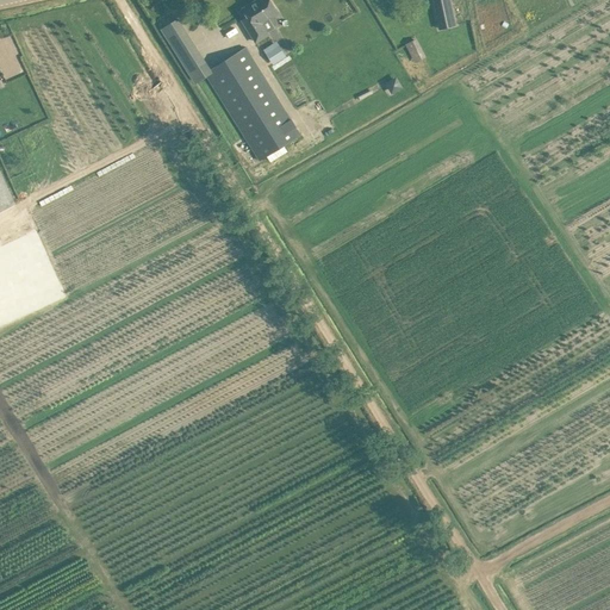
[(246,25),(256,42),(268,33),(267,31),(261,22),(269,16),(278,11),(271,0),(256,0),(243,8),(251,22),(246,25)]
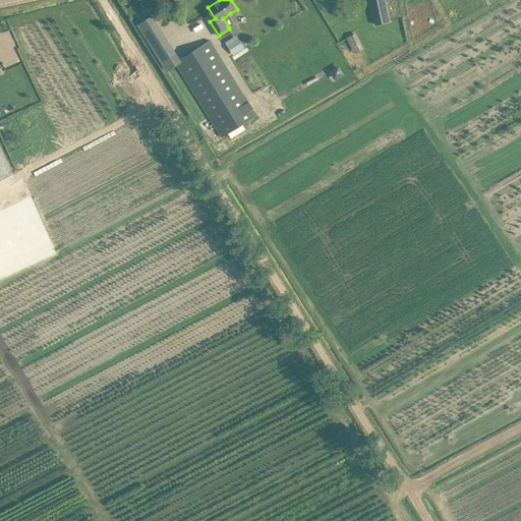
[(369,0),(375,25),(391,22),(386,0),(369,0)]
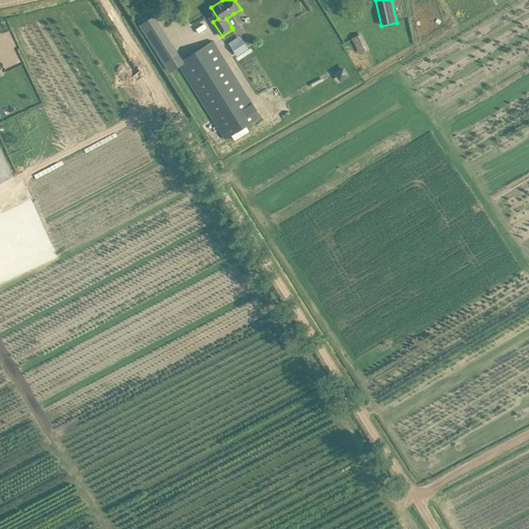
[(240,23),(234,13),(226,19),(231,27),(240,23)]
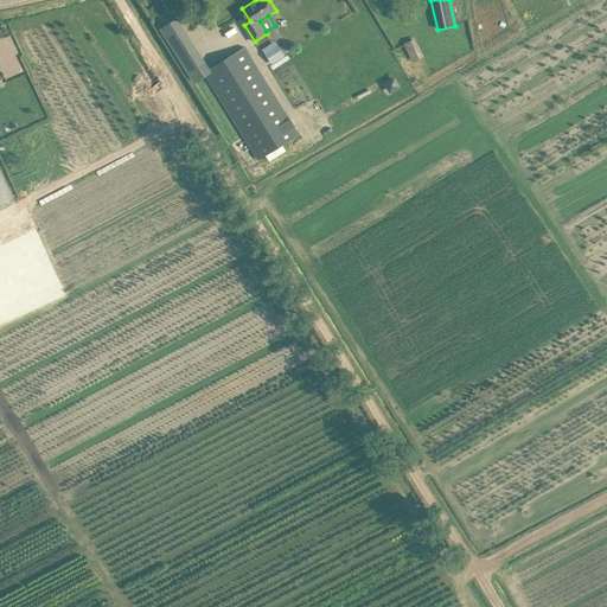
[(177,18),(161,29),(171,44),(177,53),(192,43),(186,33),(177,18)]
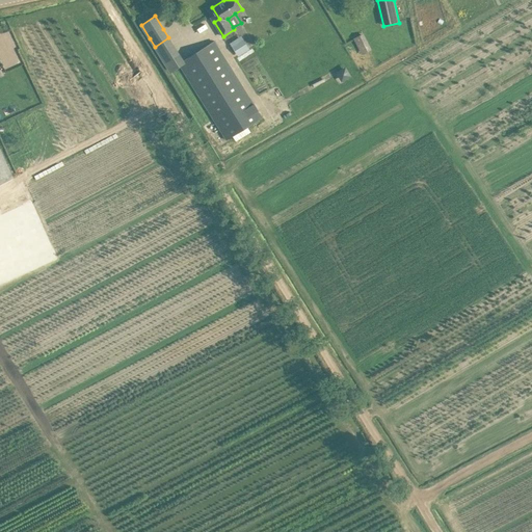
[(365,33),(354,38),(358,48),(362,46),(369,43),(367,40),(366,37),(365,33)]
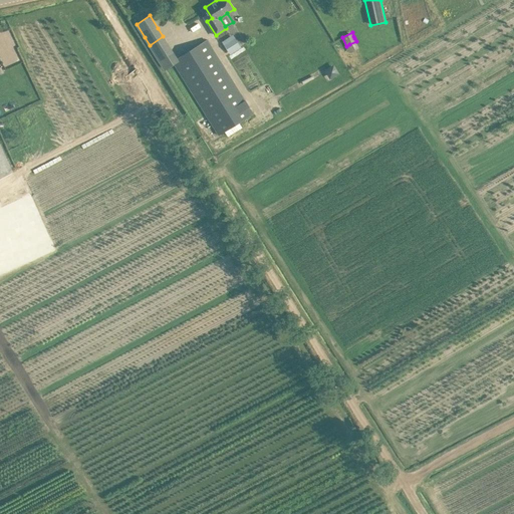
[(222,41),(224,44),(235,37),(233,34),(222,41)]
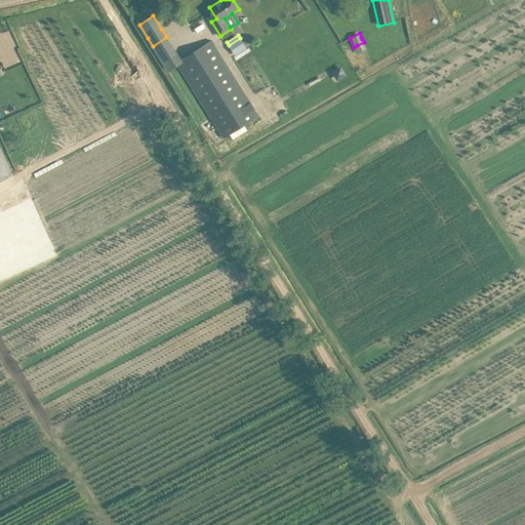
[(166,37),(153,46),(168,71),(177,66),(176,63),(180,61),(166,37)]
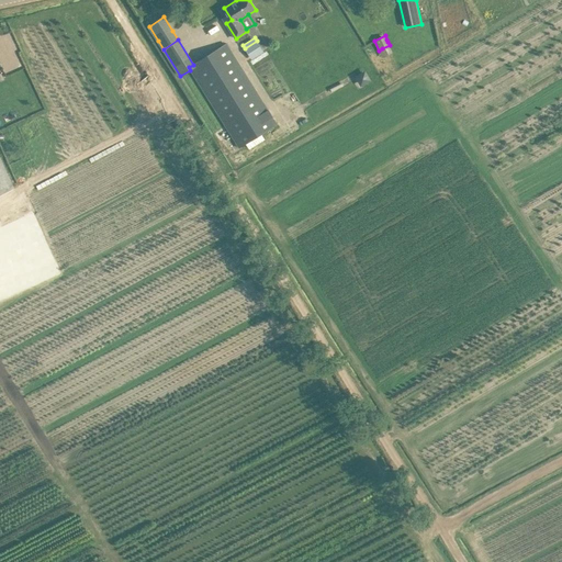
[(257,41),(245,48),(253,59),(265,52),(257,41)]
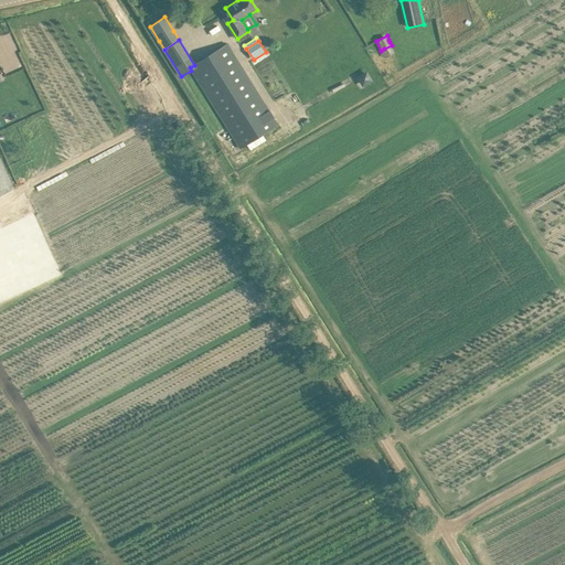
[(241,149),(278,125),(228,44),(194,65),(190,67),(191,71),(241,149)]
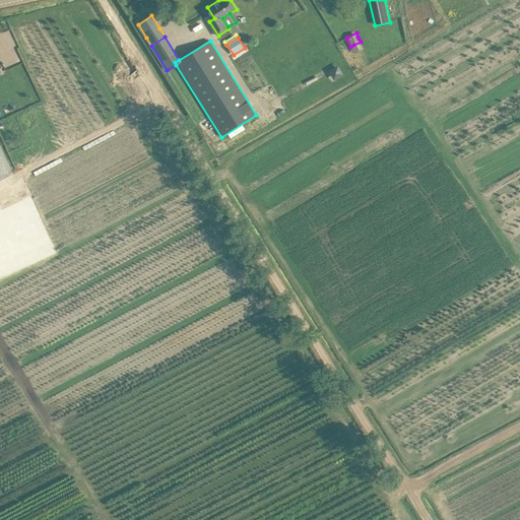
[(338,66),(330,71),(335,78),(342,74),(338,66)]
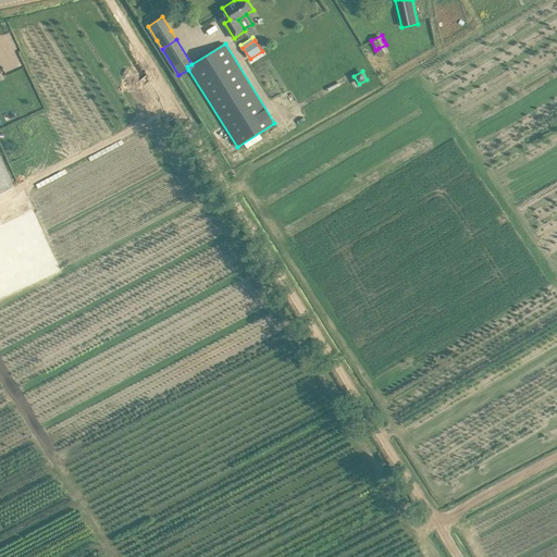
[(0,157),(0,192),(13,186),(0,157)]
